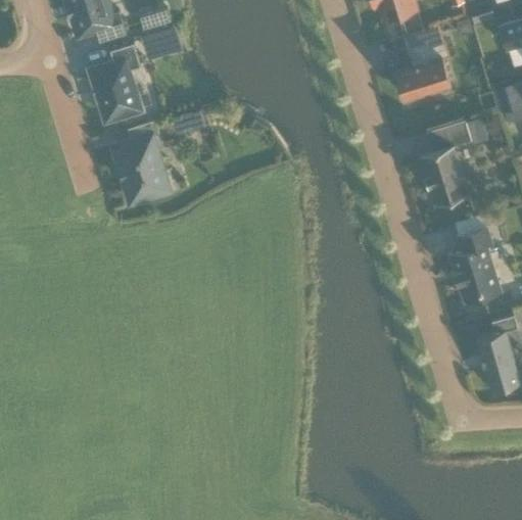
[(103,0),(67,0),(69,5),(64,7),(64,8),(69,7),(73,16),(67,17),(68,18),(73,17),(79,35),(94,30),(98,44),(126,35),(119,11),(108,14),(103,0)]
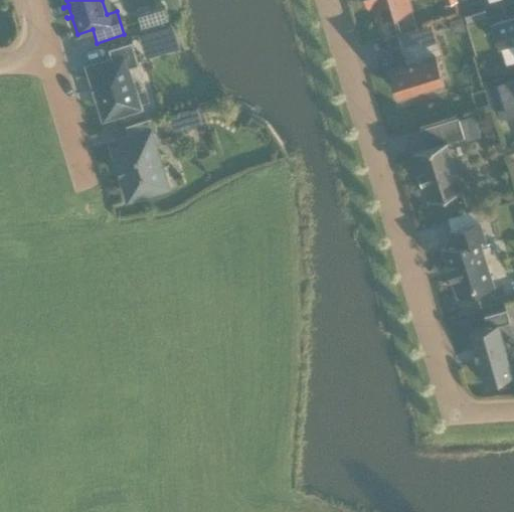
[(364,0),(367,8),(373,7),(377,19),(409,9),(406,0),(364,0)]
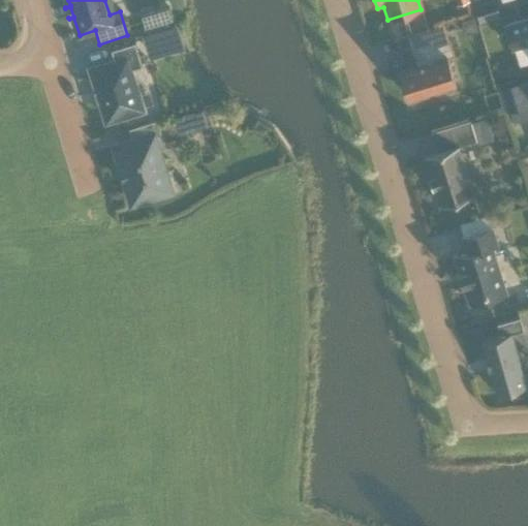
[(479,25),(499,19),(494,2),(474,7),(479,25)]
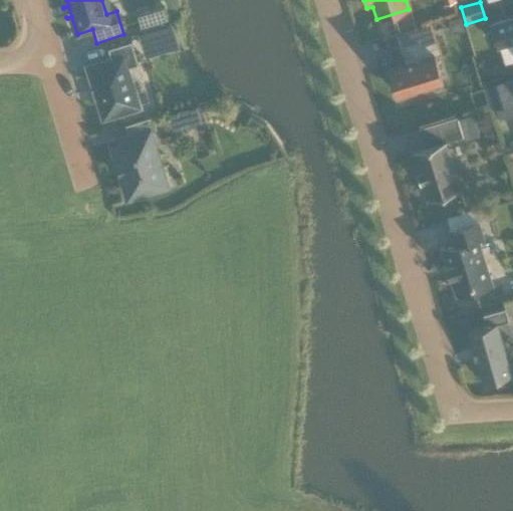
[(144,15),(136,18),(140,29),(148,27),(144,15)]
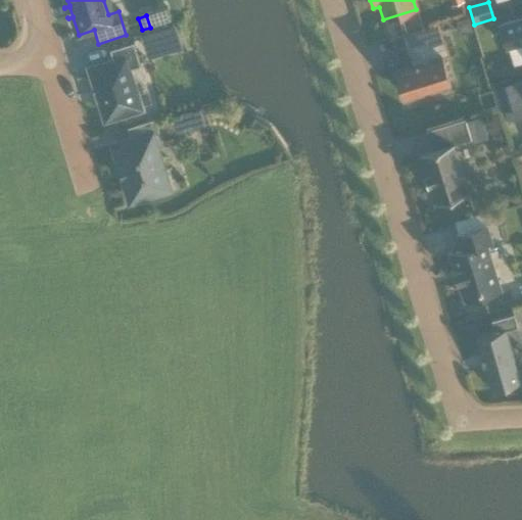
[(460,37),(471,33),(467,19),(456,22),(460,37)]
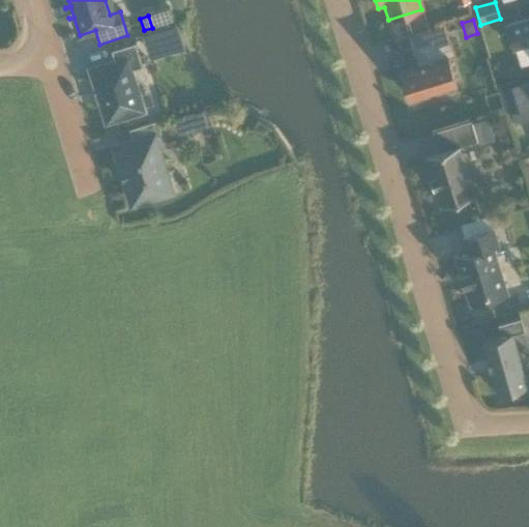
[(528,20),(505,27),(512,52),(528,47),(528,20)]
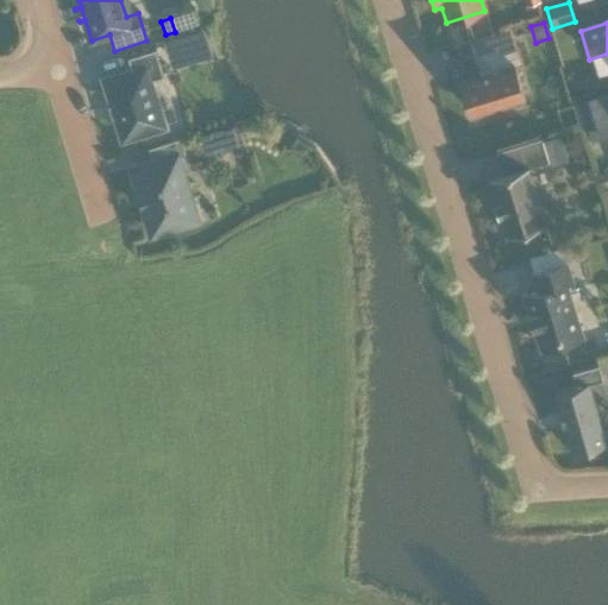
[(181,38),(167,43),(174,65),(188,61),(181,38)]
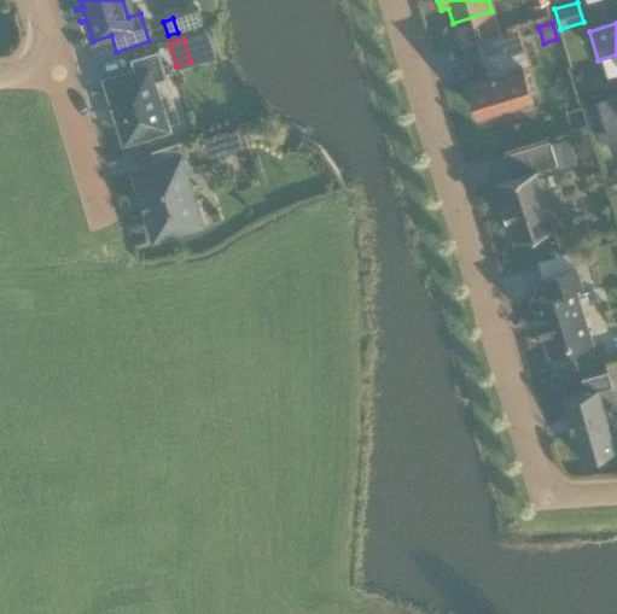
[(505,51),(478,59),(485,80),(465,86),(473,115),(494,109),(495,115),(510,110),(507,104),(530,97),(523,70),(530,68),(524,50),(506,54),(505,51)]
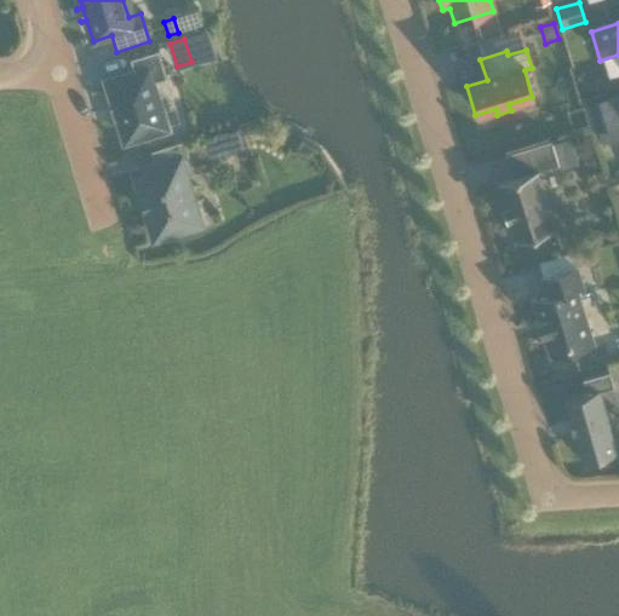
[(130,61),(133,74),(105,84),(114,108),(109,109),(109,111),(114,109),(116,119),(113,120),(113,122),(118,120),(125,143),(166,131),(152,84),(166,80),(158,52),(130,61)]
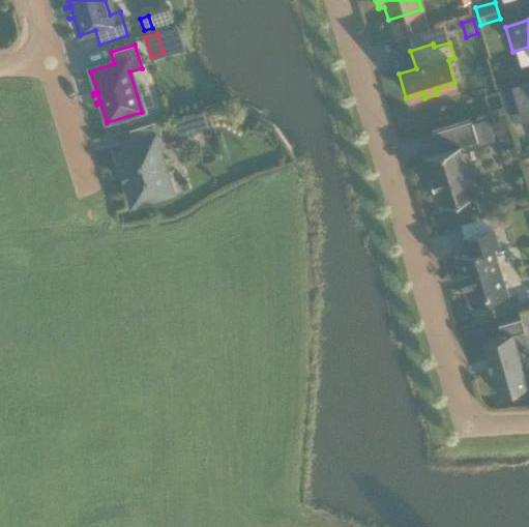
[(506,115),(528,108),(528,81),(499,90),(506,115)]
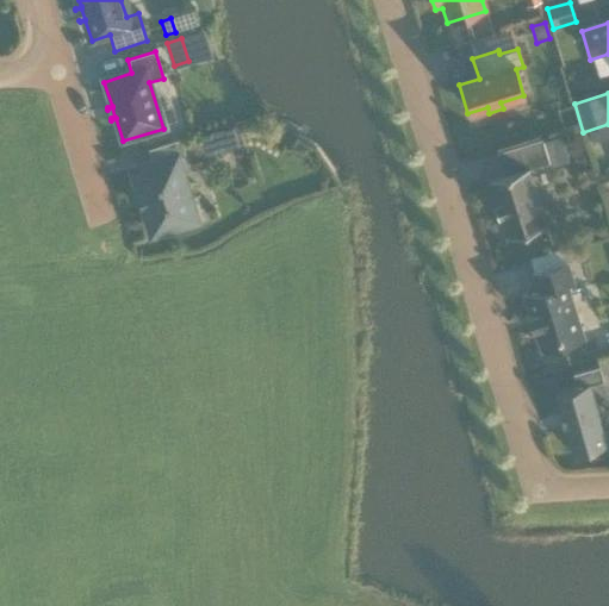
[(232,150),(242,147),(236,126),(219,131),(223,144),(232,150)]
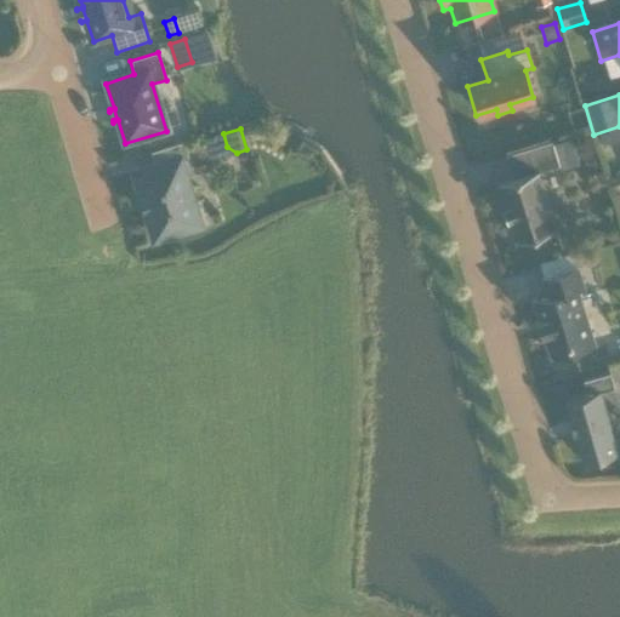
[(142,201),(140,201),(140,204),(143,203),(146,212),(143,213),(143,216),(147,215),(154,240),(198,227),(178,163),(188,160),(183,143),(151,153),(155,170),(135,176),(142,201)]
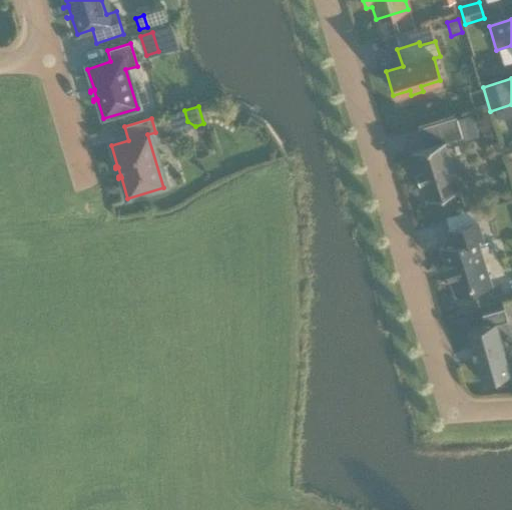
[(458,191),(444,143),(461,138),(455,119),(417,130),(422,149),(411,153),(426,201),(458,191)]
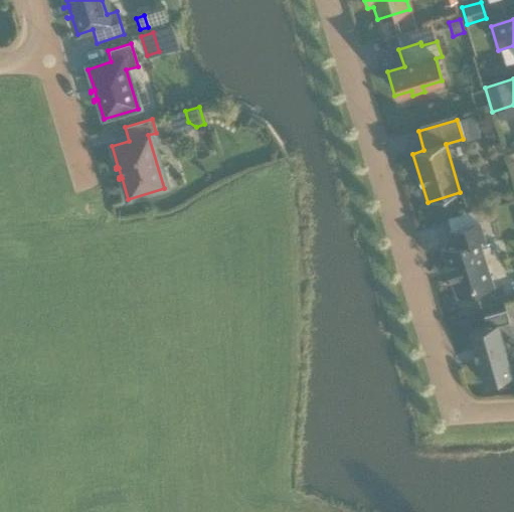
[(508,161),(513,158),(513,147),(505,150),(508,161)]
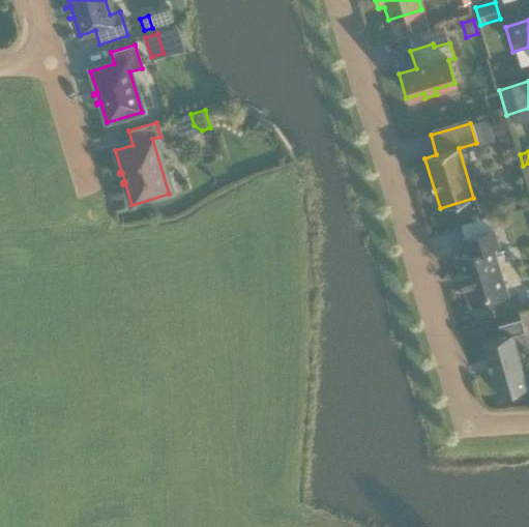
[(492,231),(463,239),(468,256),(456,259),(470,306),(506,295),(492,250),(497,247),(492,231)]
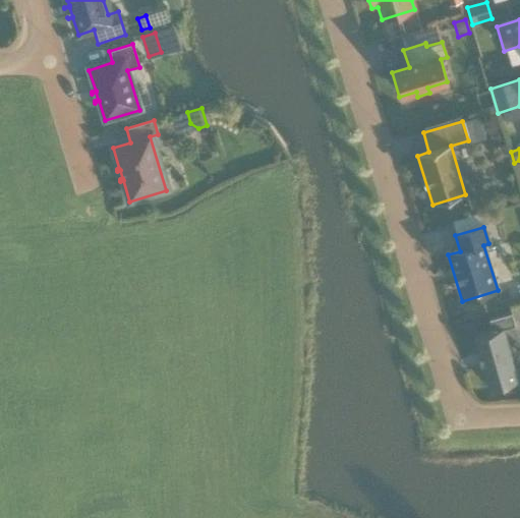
[(492,334),(472,340),(487,391),(518,382),(503,332),(514,329),(511,315),(488,323),(492,334)]
